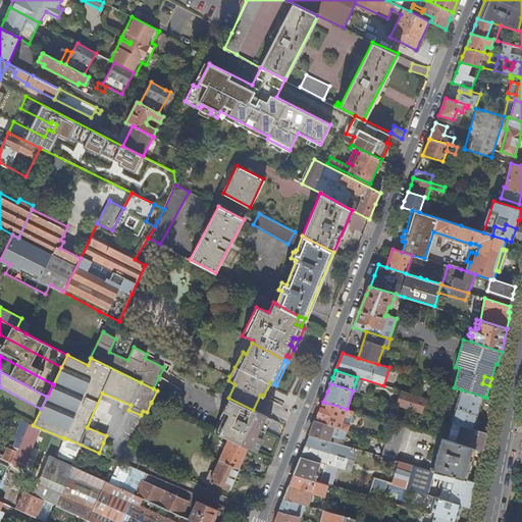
[(395,393),(392,403),(397,405),(401,390),(385,386),(385,388),(390,390),(390,392),(395,393)]
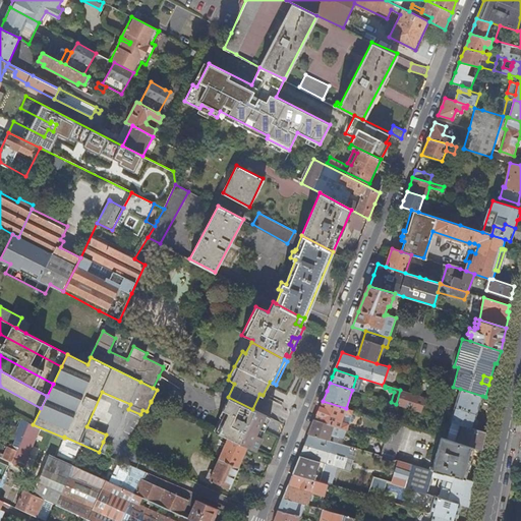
[(476,414),(482,396),(460,389),(454,407),(476,414)]
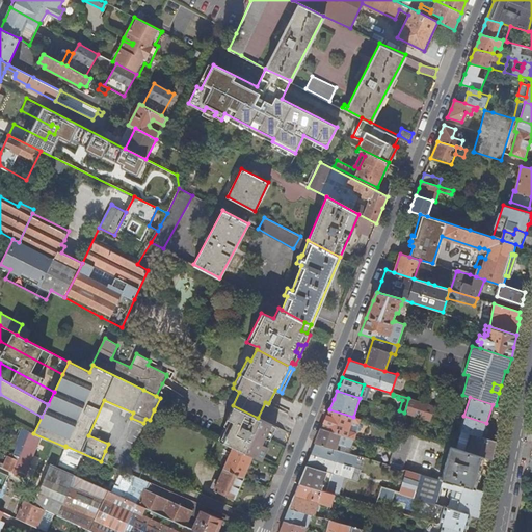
[(429,420),(434,406),(408,398),(404,413),(405,413),(410,415),(429,420)]
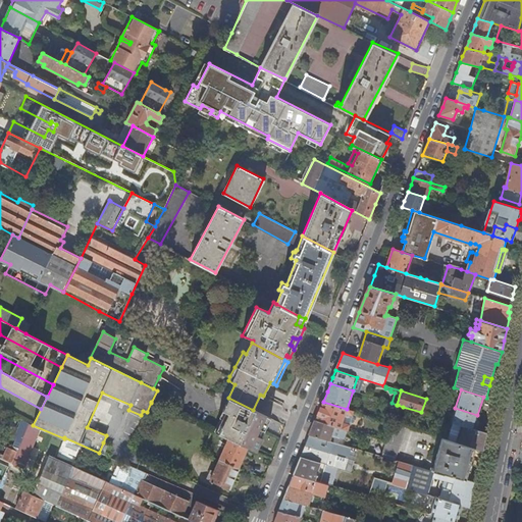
[(264,431),(270,419),(253,410),(228,398),(222,411),(226,412),(222,419),(216,433),(249,448),(257,452),(263,438),(261,437),(264,431)]
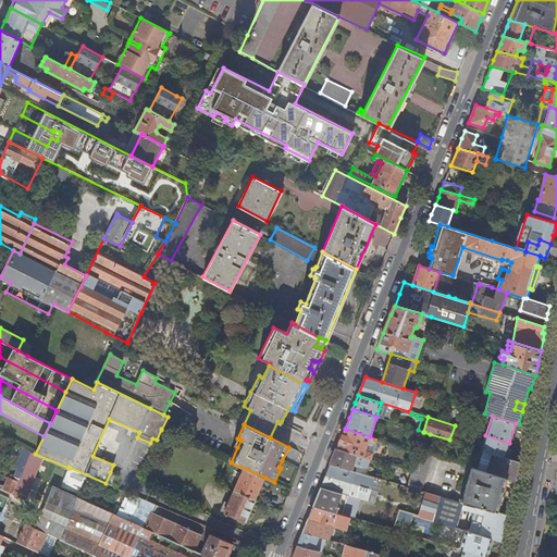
[(373,453),(371,453),(366,450),(369,441),(374,442),(375,443),(378,438),(370,436),(345,429),(341,437),(336,448),(359,455),(366,457),(371,458),(373,453)]
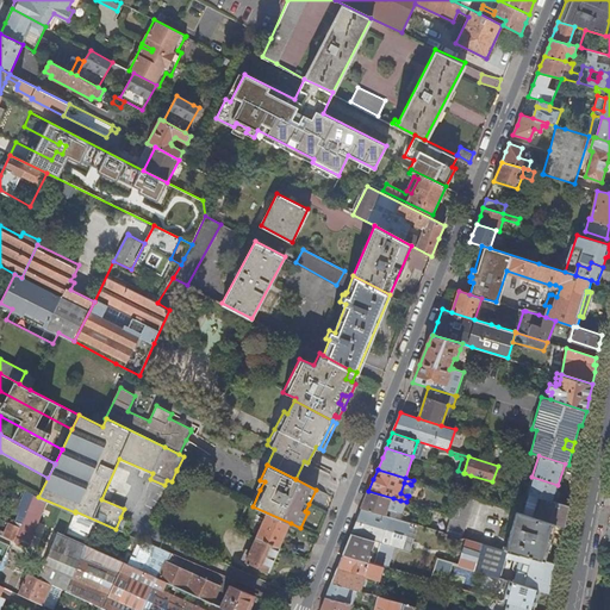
[(531,477),(527,493),(530,493),(540,497),(543,498),(553,500),(558,485),(531,477)]
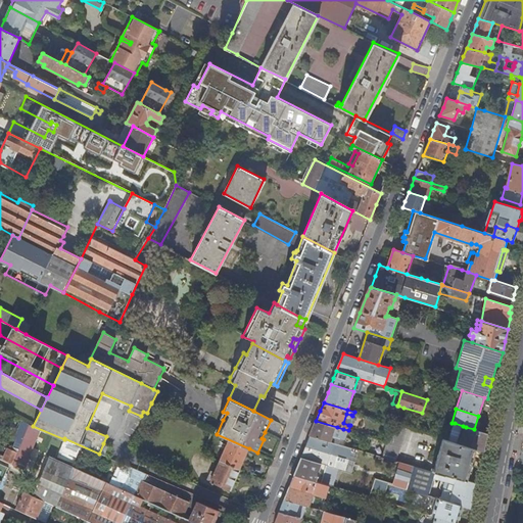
[(343,423),(348,425),(351,415),(346,414),(343,423)]
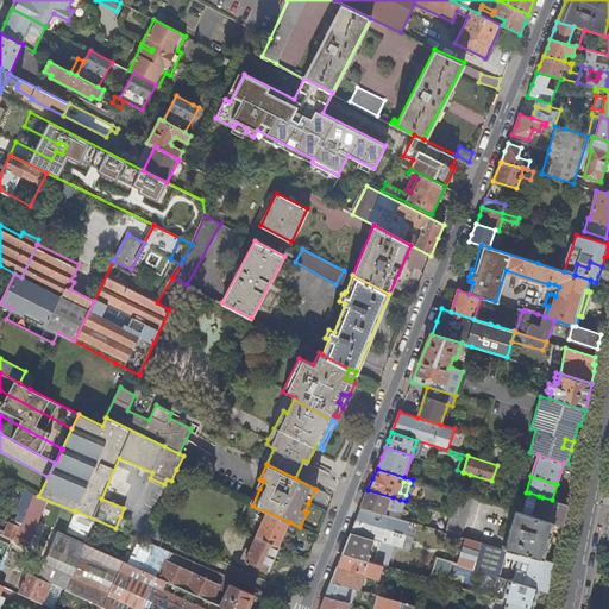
[(397,510),(396,510),(387,507),(388,502),(390,502),(393,497),(368,490),(364,500),(362,507),(395,516),(397,510)]
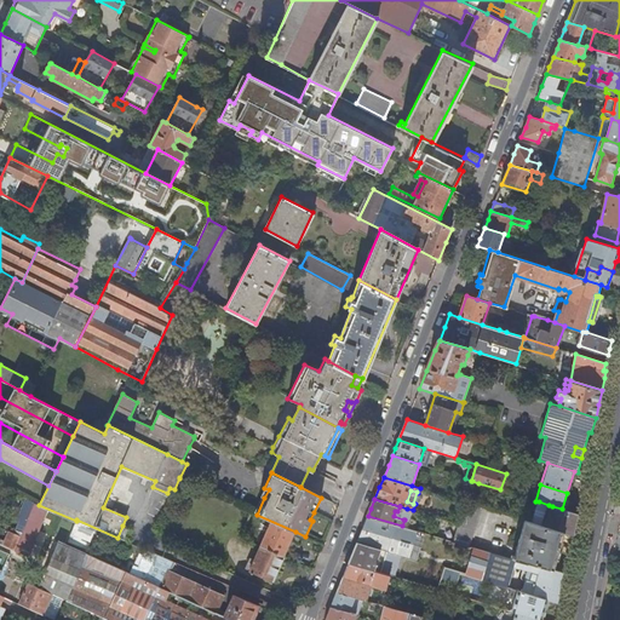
[(23,516),(24,517),(23,520),(22,520),(15,534),(9,532),(4,541),(0,539),(0,544),(4,546),(15,550),(35,503),(29,500),(23,516)]
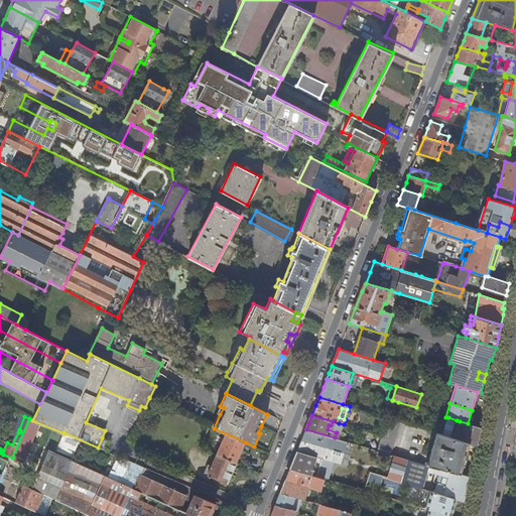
[(395,439),(400,422),(392,419),(388,418),(382,436),(378,450),(390,454),(395,439)]
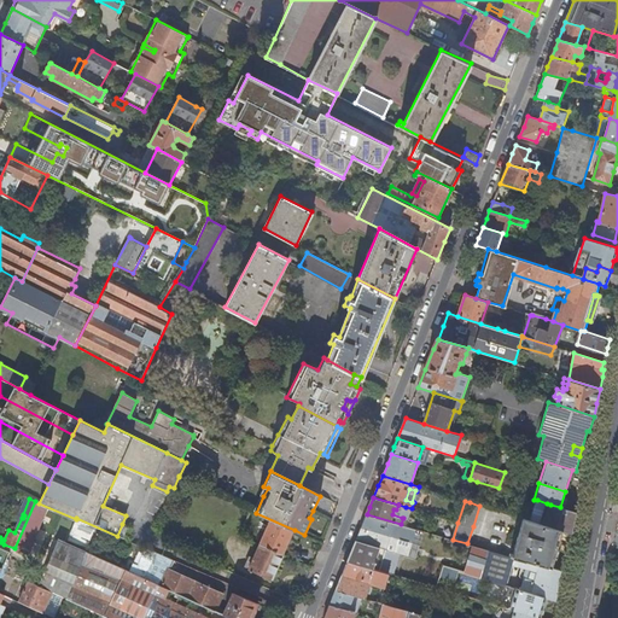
[(402,518),(406,507),(398,505),(396,509),(394,509),(392,514),(402,518)]
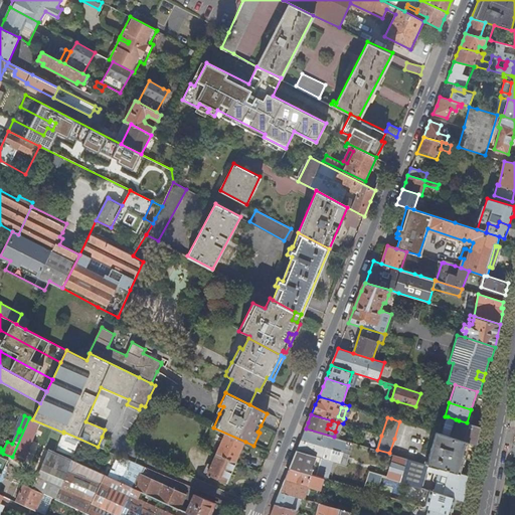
[(459,420),(453,437),(468,442),(476,445),(478,437),(480,426),(467,422),(459,420)]
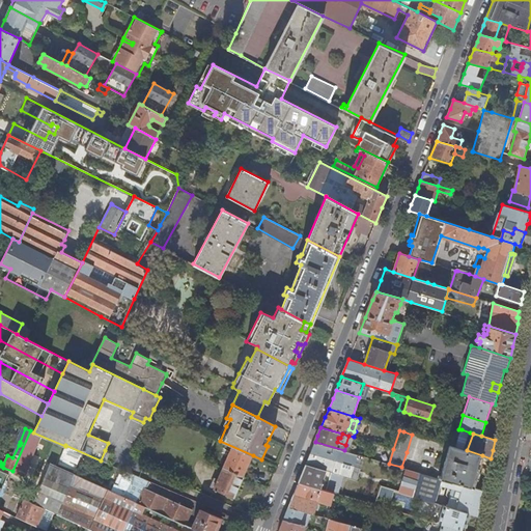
[(220,441),(215,438),(205,460),(219,467),(243,477),(253,455),(220,441)]
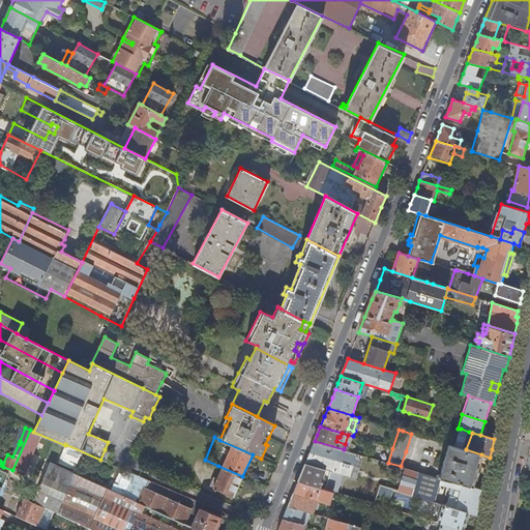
[(434,502),(439,483),(441,477),(440,477),(401,466),(388,463),(344,449),(315,441),(307,458),(305,463),(326,469),(321,489),(333,492),(363,501),(374,504),(377,494),(380,487),(391,490),(434,502)]
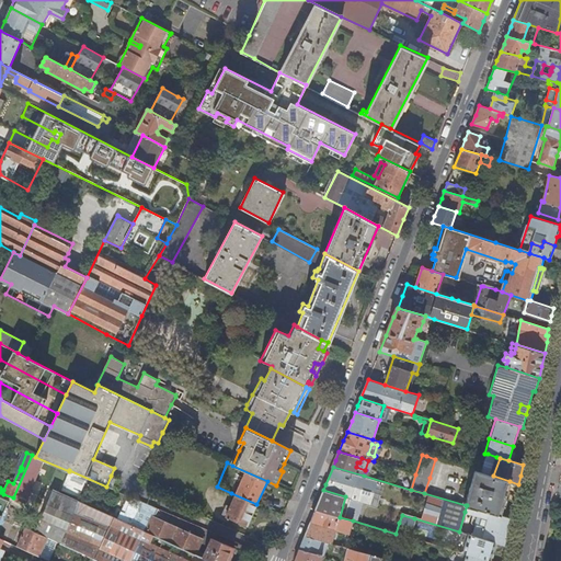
[(504,500),(510,481),(493,476),(476,471),(470,490),(467,502),(464,501),(462,503),(466,504),(466,505),(467,505),(472,507),(500,515),(504,500)]
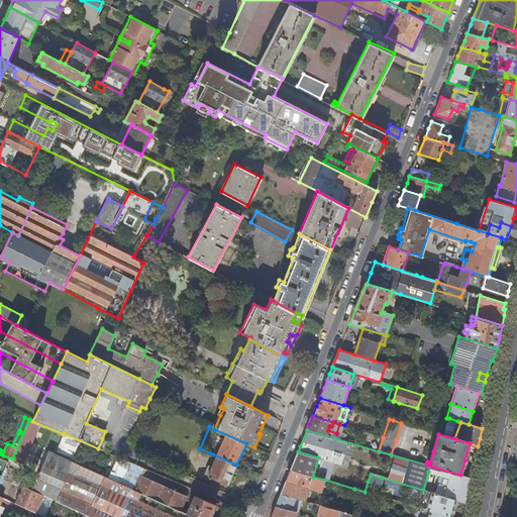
[(102,438),(98,448),(102,450),(107,440),(102,438)]
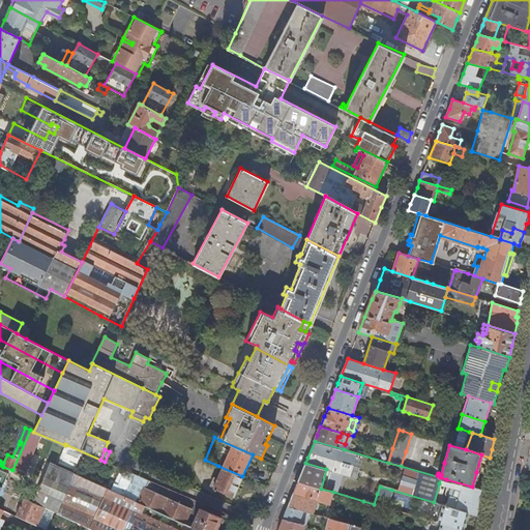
[(125,529),(138,502),(122,495),(113,491),(108,489),(56,465),(50,463),(33,503),(45,508),(54,512),(57,513),(81,524),(93,529),(125,529)]
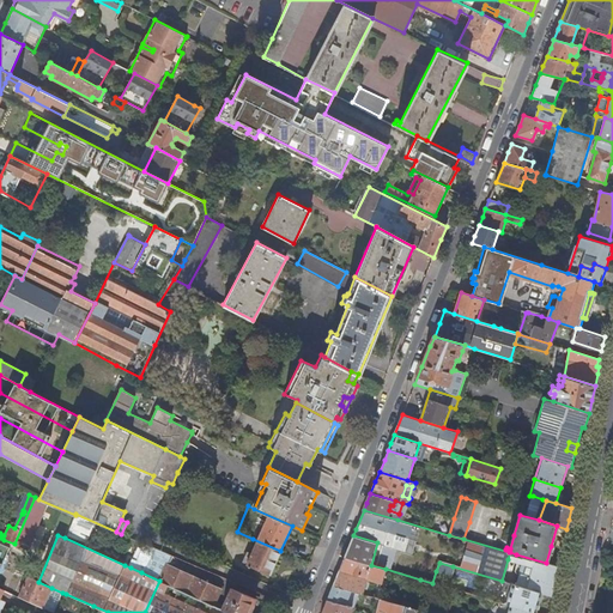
[(349,546),(345,557),(371,565),(377,542),(353,535),(349,546)]
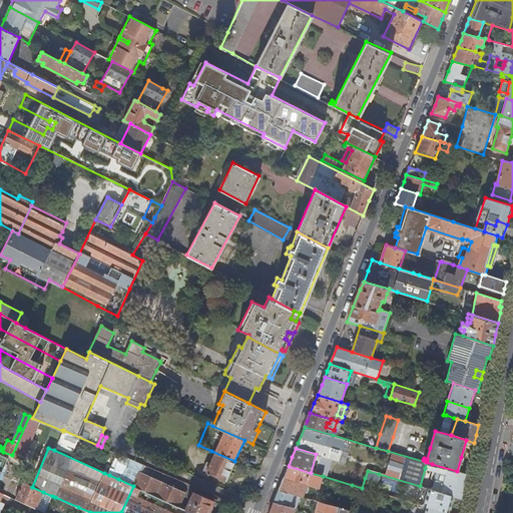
[(225,482),(234,461),(211,451),(210,454),(213,455),(205,473),(225,482)]
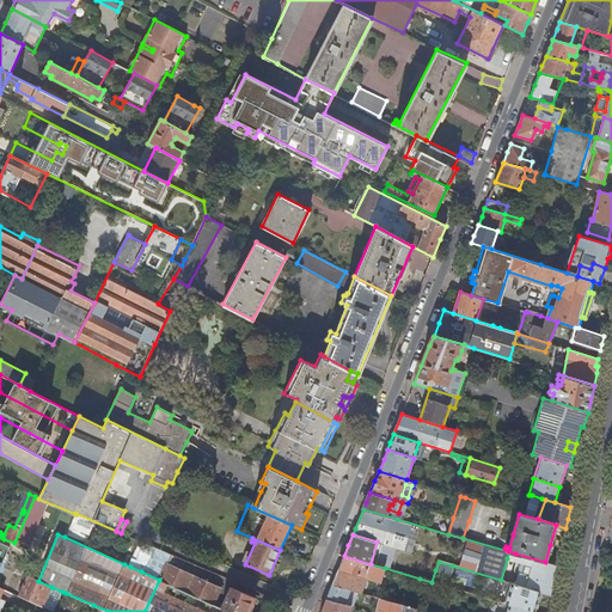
[(166,563),(170,554),(141,542),(133,563),(127,560),(124,564),(130,567),(141,571),(159,580),(166,563)]
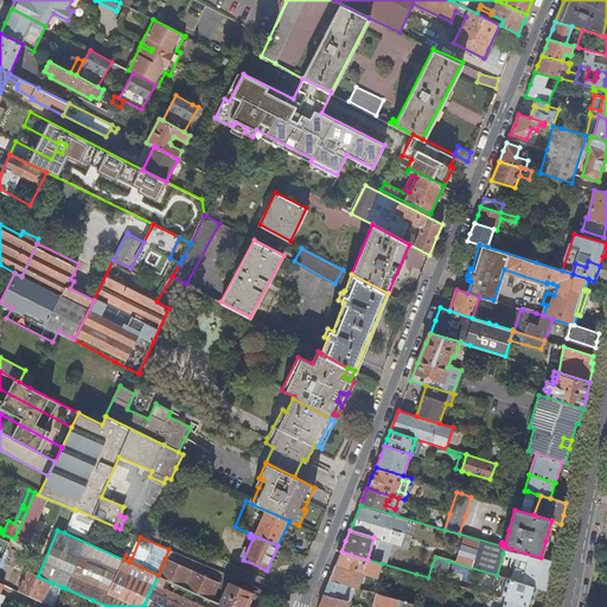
[(513,568),(510,579),(537,587),(548,590),(554,561),(541,557),(511,549),(509,556),(512,557),(511,562),(512,568),(513,568)]
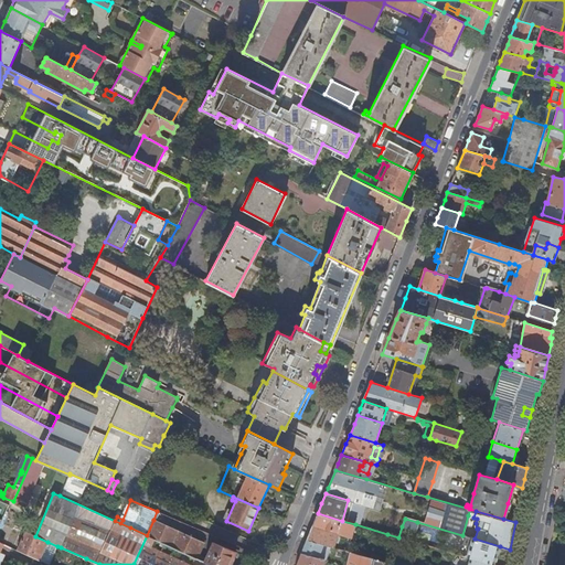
[(351,536),(355,524),(342,521),(318,513),(312,525),(307,540),(322,544),(330,546),(333,547),(338,533),(351,536)]
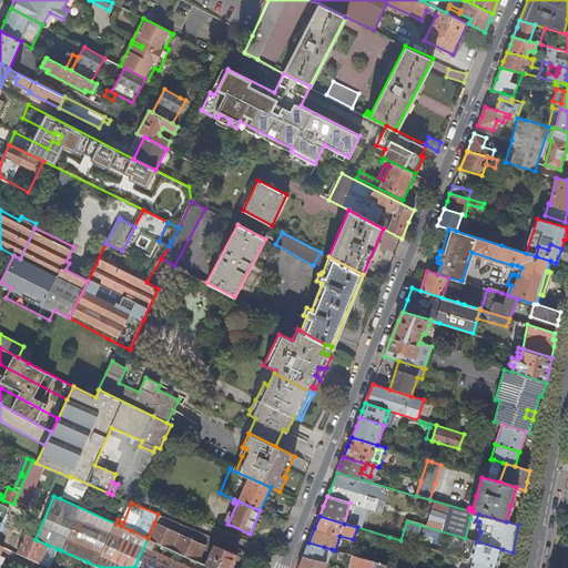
[(416,534),(419,525),(407,521),(404,529),(416,534)]
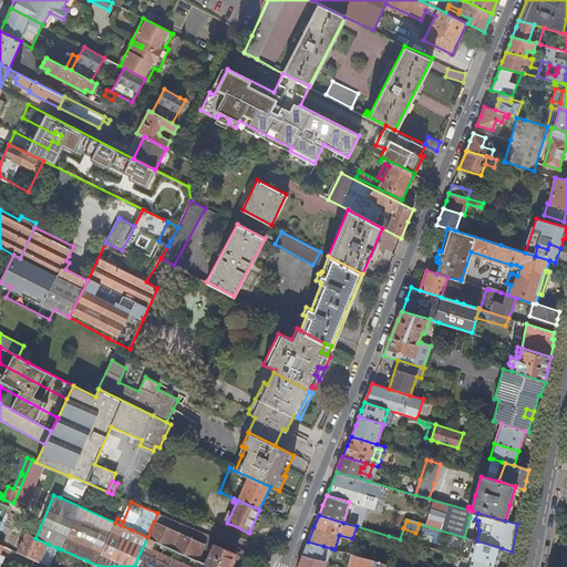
[(205,545),(154,522),(147,537),(197,560),(199,556),(205,545)]
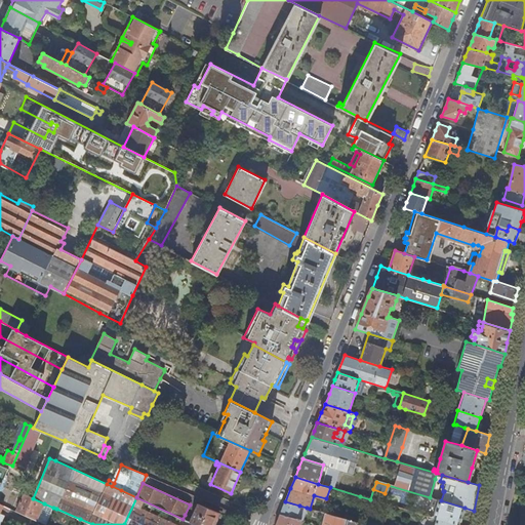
[(23,493),(13,511),(34,520),(36,521),(44,503),(33,498),(23,493)]
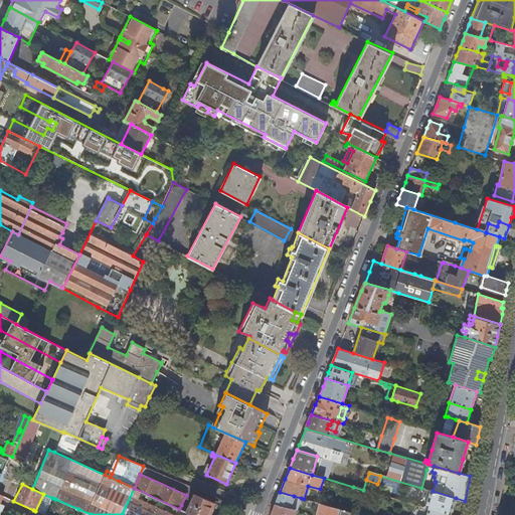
[(192,514),(186,512),(179,509),(134,488),(122,514),(192,514)]
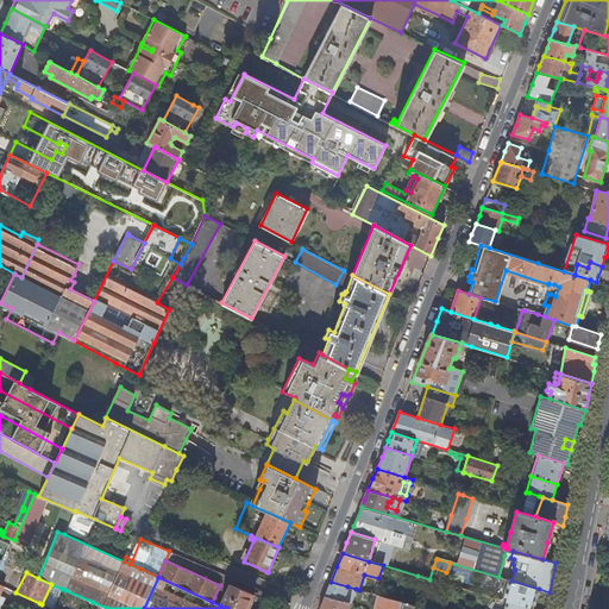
[(533,608),(539,589),(512,581),(509,581),(503,601),(507,601),(533,608)]
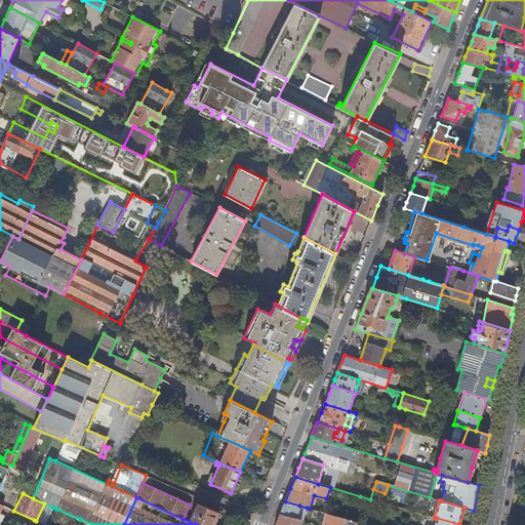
[(298,524),(301,520),(295,518),(299,506),(285,501),(279,518),(275,524),(298,524)]
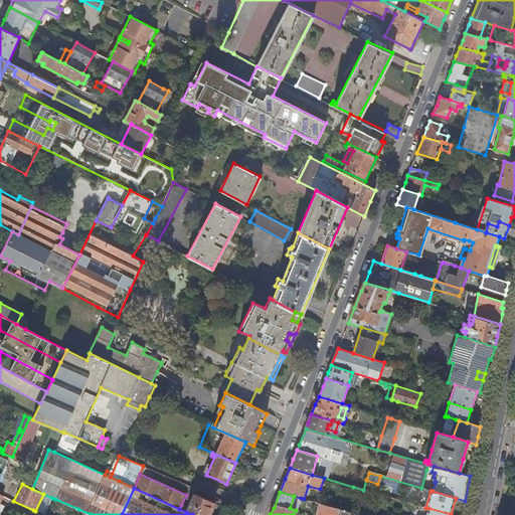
[(194,494),(187,509),(186,512),(192,514),(208,514),(214,503),(194,494)]
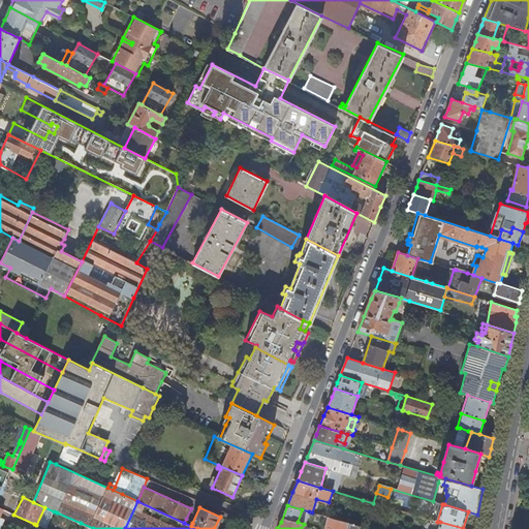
[(309,511),(302,509),(298,522),(304,524),(309,511)]
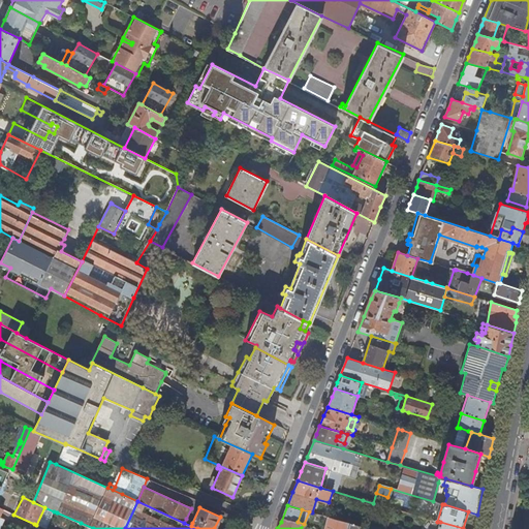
[(347,528),(349,523),(328,517),(323,528),(347,528)]
